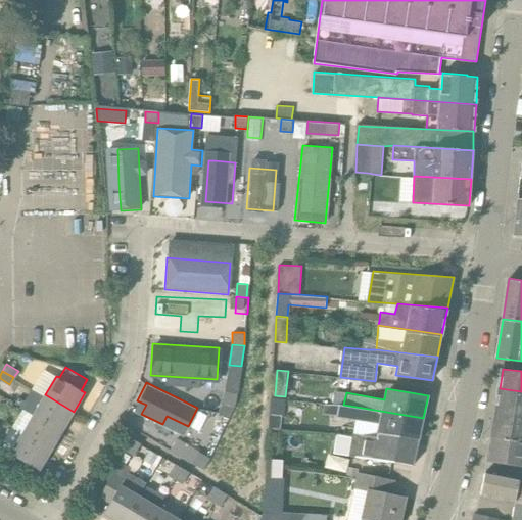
[(491,436),(521,440),(521,391),(500,388),(491,436)]
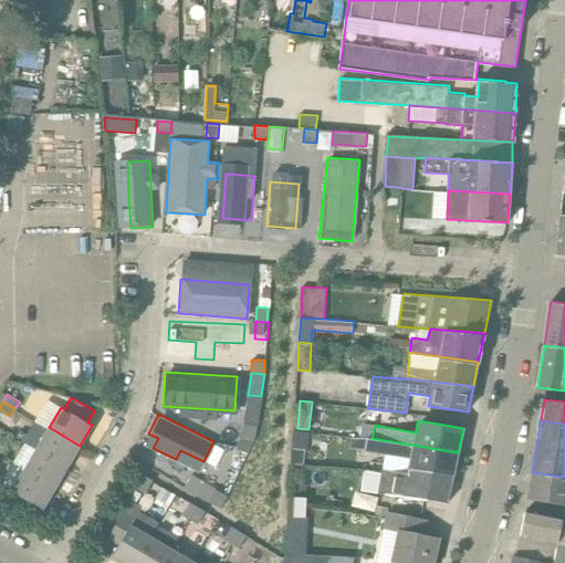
[(242,437),(255,439),(257,425),(244,423),(242,437)]
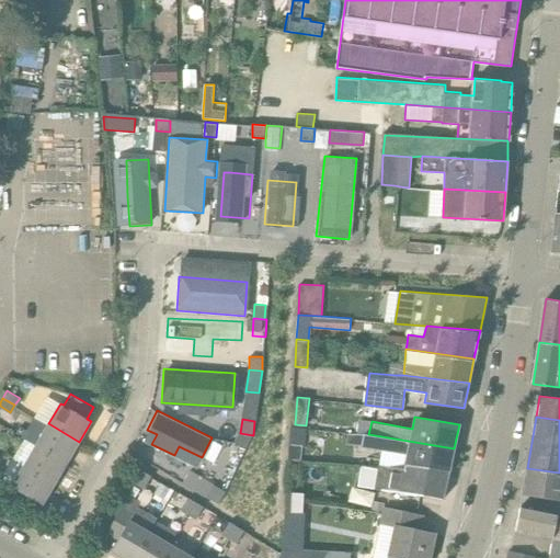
[(36,444),(67,462),(79,442),(48,423),(36,444)]
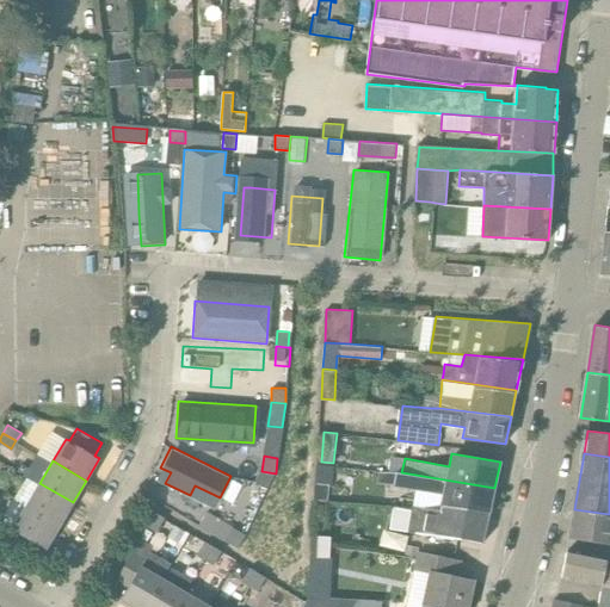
[(444,511),(488,518),(494,488),(401,472),(379,471),(377,483),(447,491),(444,511)]
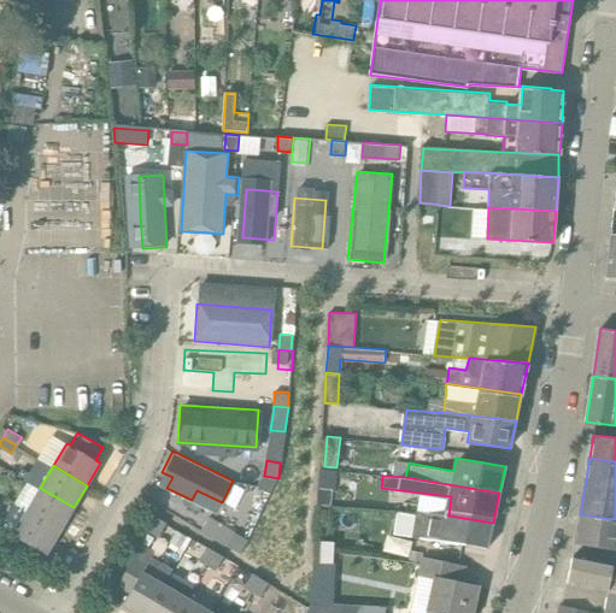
[(27,511),(60,530),(74,507),(40,488),(27,511)]
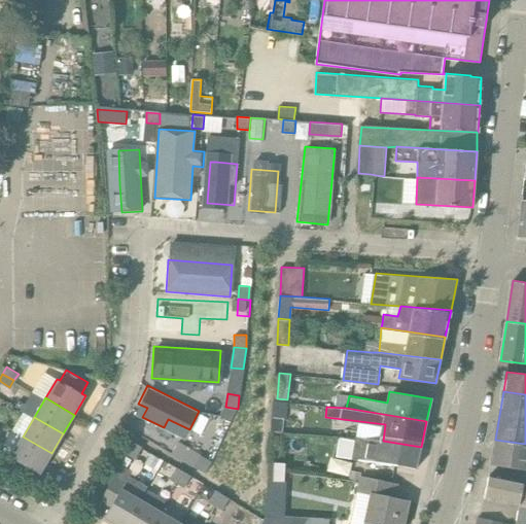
[(272,431),(280,432),(281,418),(273,417),(272,431)]
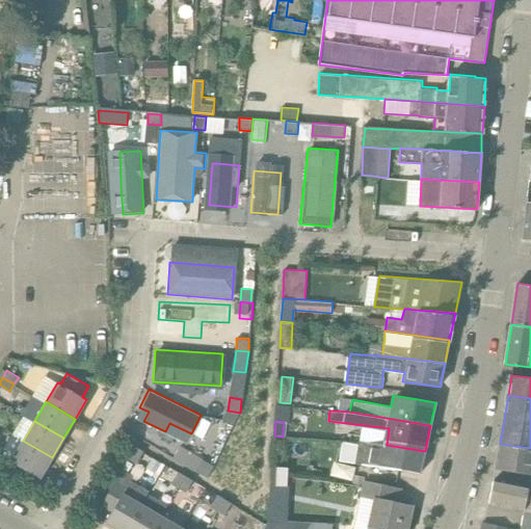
[(52,457),(23,441),(11,461),(40,478),(52,457)]
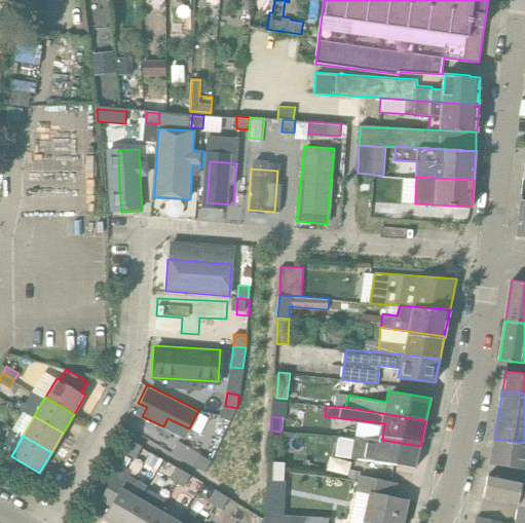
[(355,436),(352,457),(415,468),(420,446),(382,440),(355,436)]
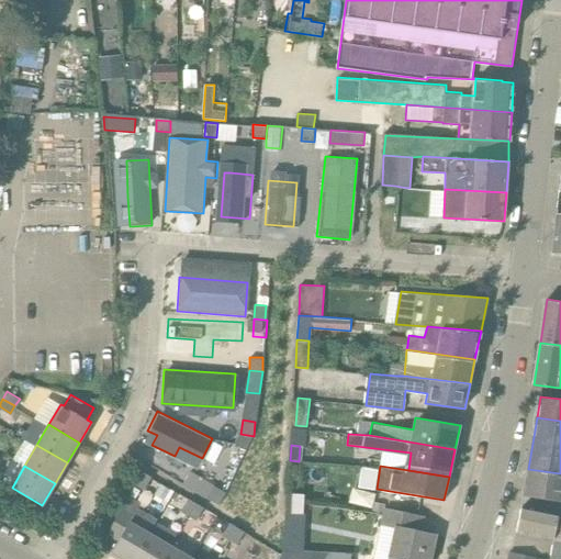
[(525,494),(560,501),(560,473),(528,469),(525,494)]
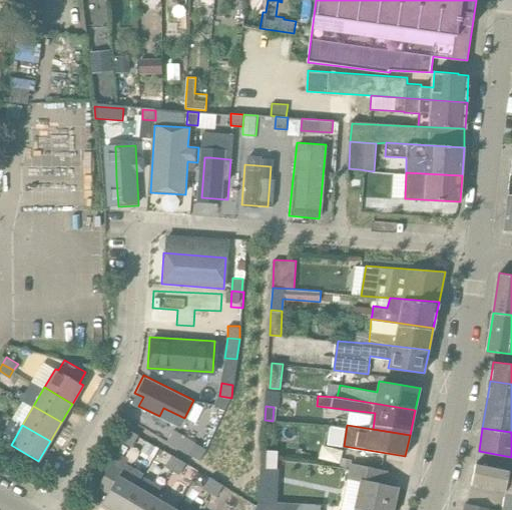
[(201,460),(207,450),(206,449),(196,443),(196,442),(174,429),(168,441),(201,460)]
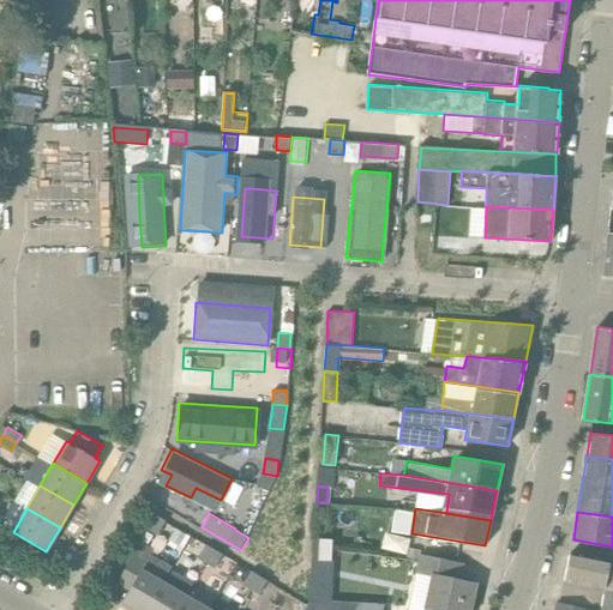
[(150,527),(158,533),(166,520),(157,514),(150,527)]
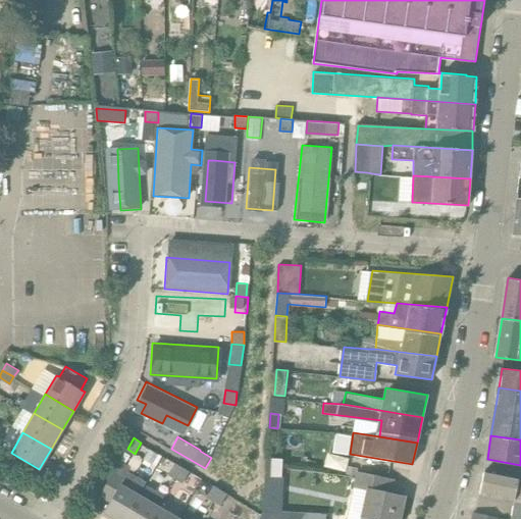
[(271,475),(282,476),(283,476),(284,458),(272,458),(271,475)]
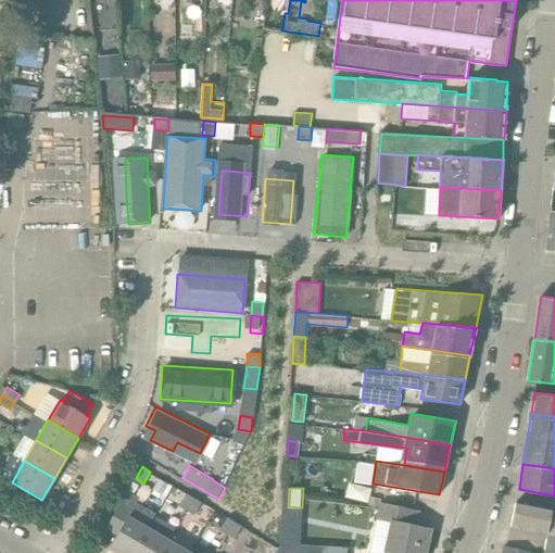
[(179,504),(187,510),(194,498),(187,492),(179,504)]
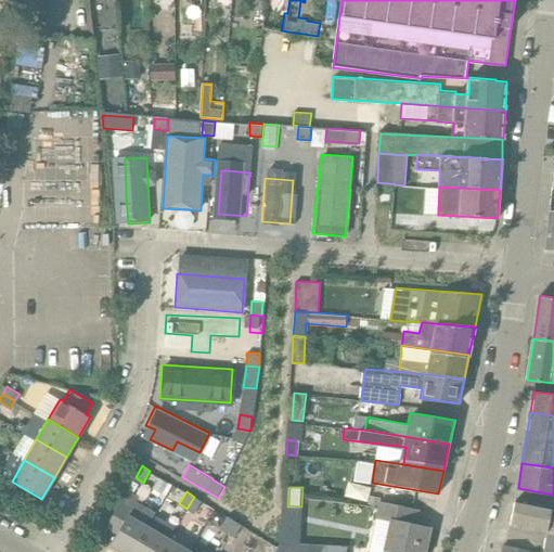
[(187,509),(194,513),(202,501),(194,497),(187,509)]
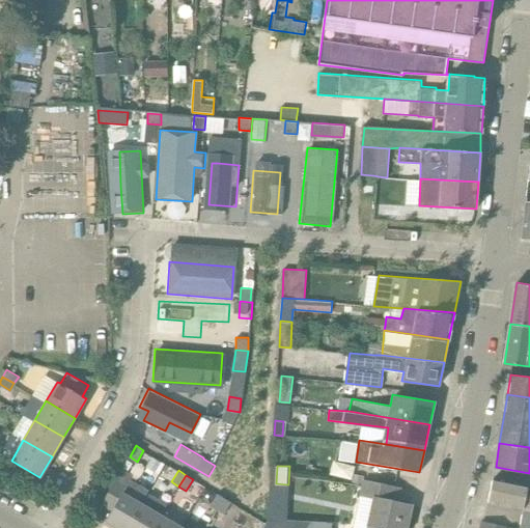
[(367,527),(407,527),(413,504),(398,501),(401,487),(390,484),(363,478),(359,495),(372,498),(366,527),(367,527)]
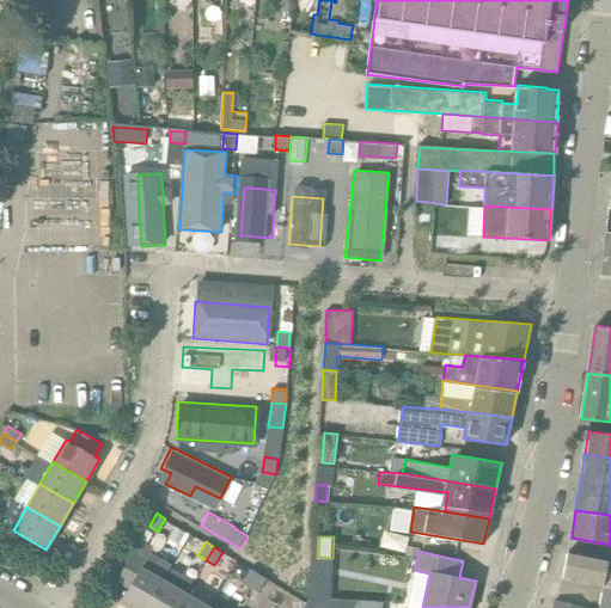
[(604,585),(600,607),(610,607),(610,559),(609,559),(569,551),(568,551),(563,578),(604,585)]
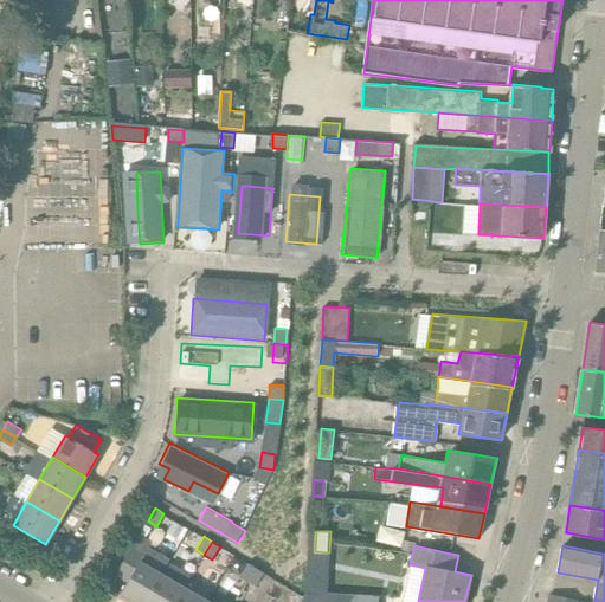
[(121,594),(134,601),(146,601),(162,575),(140,562),(143,556),(132,548),(116,574),(128,581),(121,594)]
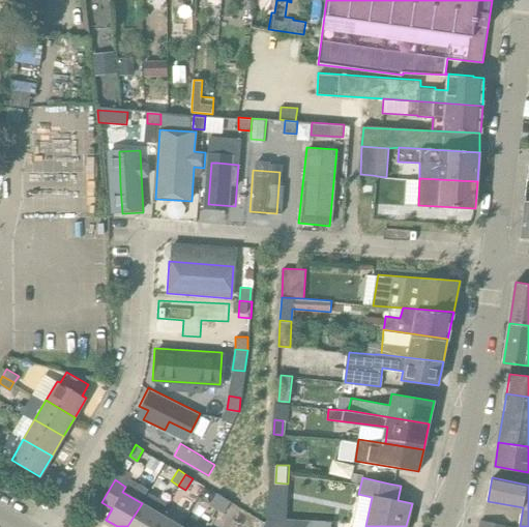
[(210,504),(217,508),(224,497),(216,492),(210,504)]
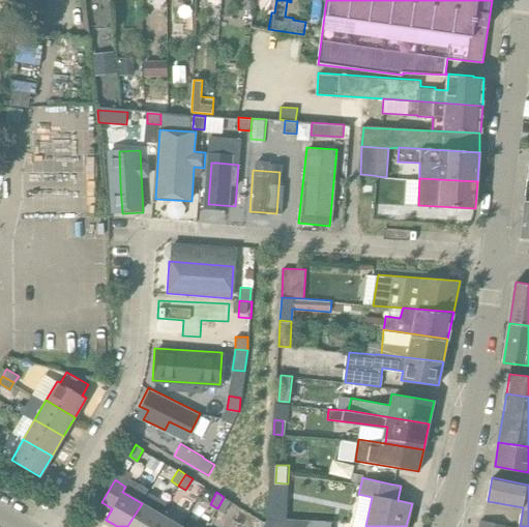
[(217,508),(224,513),(231,501),(224,497),(217,508)]
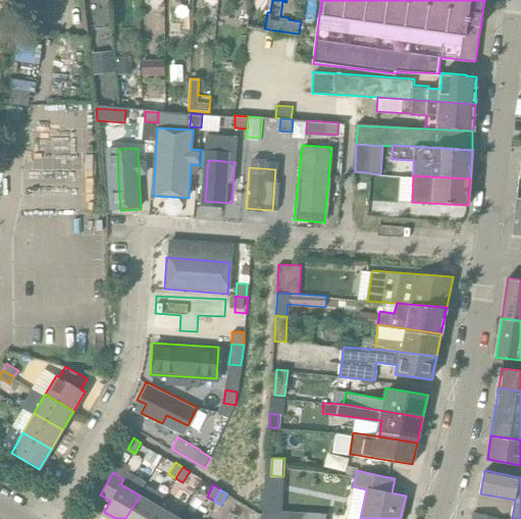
[(125,518),(151,518),(159,507),(140,496),(125,518)]
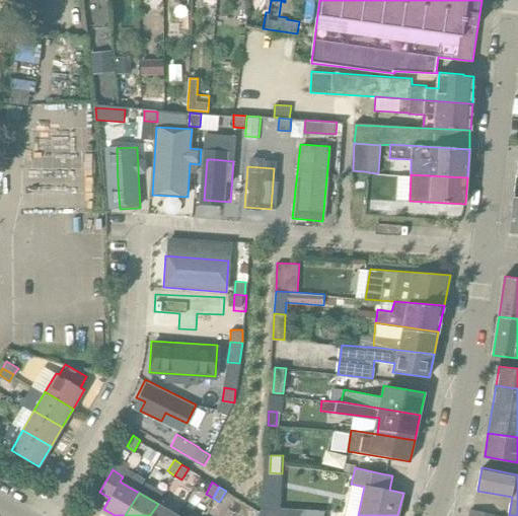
[(150,515),(175,515),(176,515),(158,504),(150,515)]
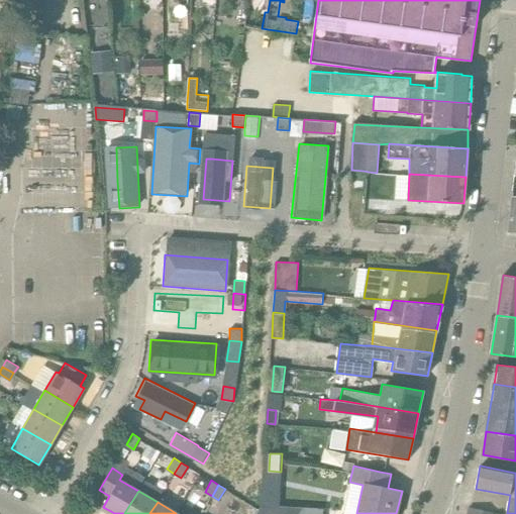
[(279,505),(262,505),(255,513),(298,513),(302,507),(303,507),(279,505)]
